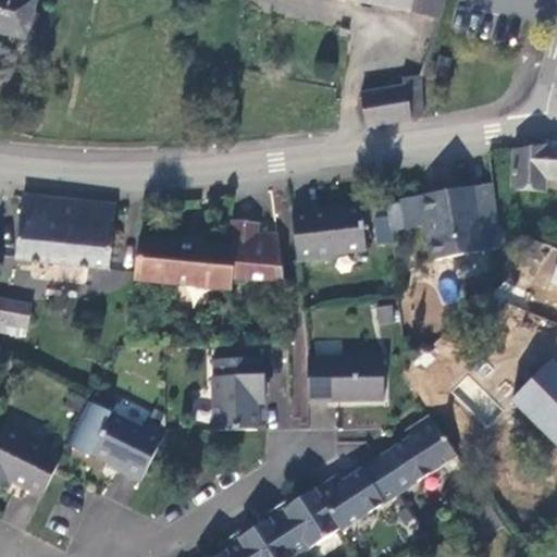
[(37,1),(34,0),(0,0),(0,35),(27,41),(37,1)]
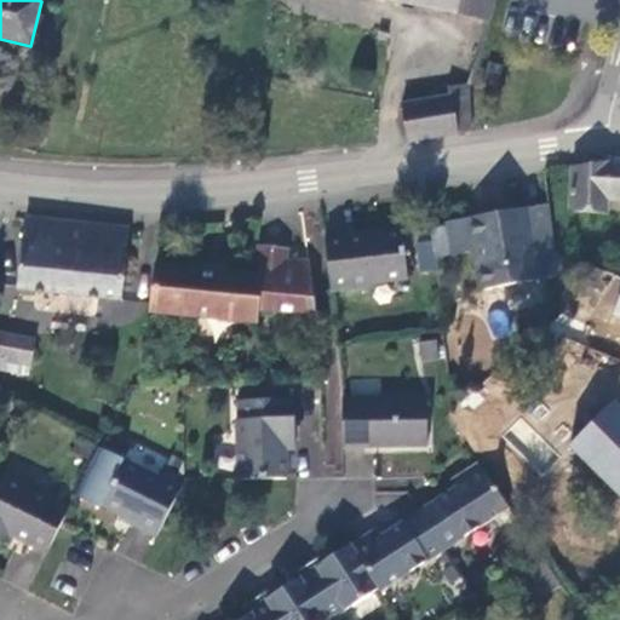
[(494,0),(378,0),(489,23),(494,0)]
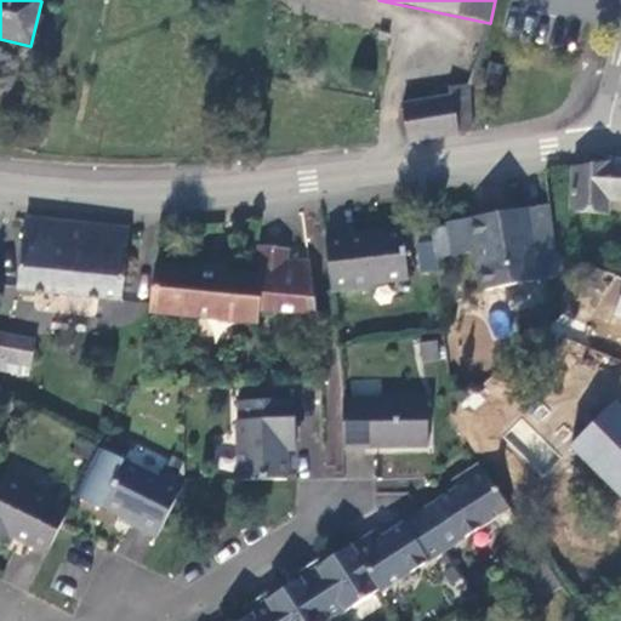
[(505,70),(491,67),(486,89),(499,91),(505,70)]
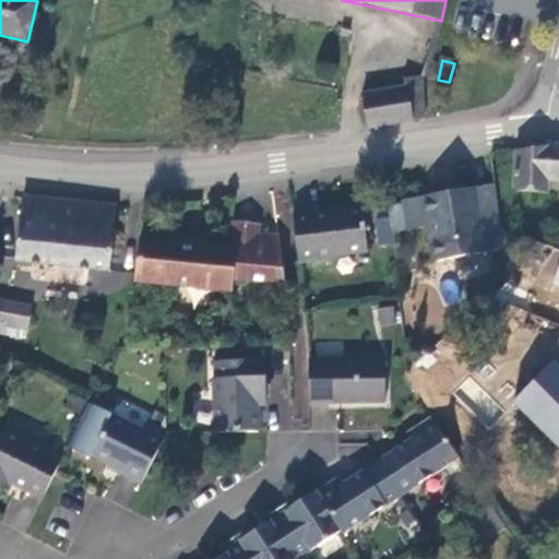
[(428,119),(424,78),(407,82),(408,90),(366,97),(371,129),(428,119)]
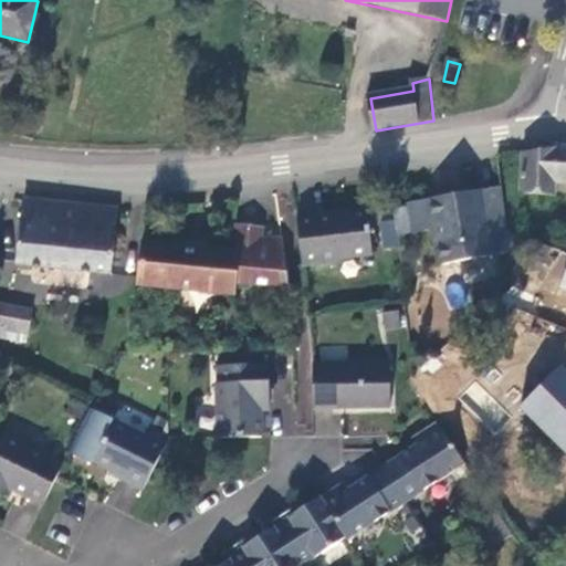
[(556,150),(523,155),(521,196),(554,196),(554,185),(565,184),(565,147),(556,147),(556,150)]
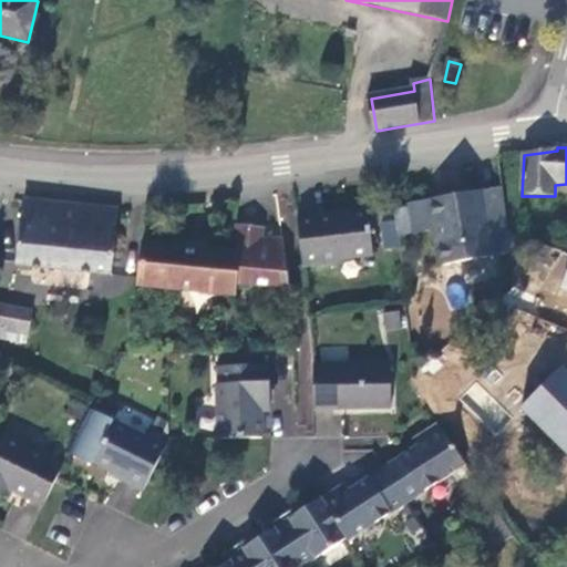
[(508,232),(503,189),(414,199),(415,204),(419,230),(436,228),(441,265),(511,255),(511,250),(508,232)]
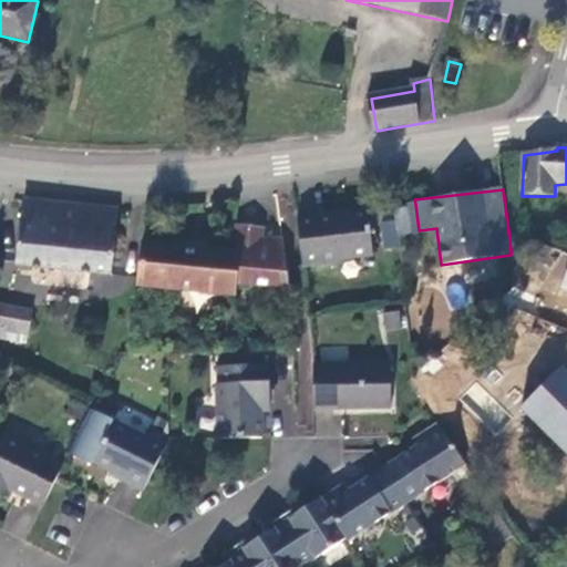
[(117,212),(22,202),(14,265),(112,275),(117,212)]
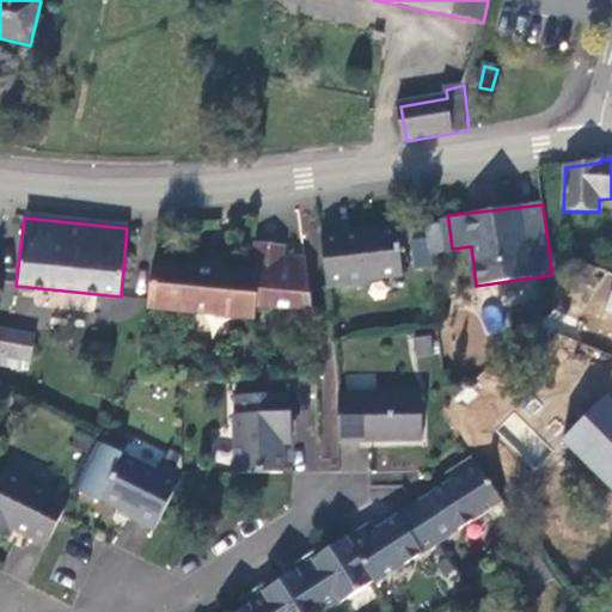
[(452,249),(448,220),(432,221),(435,251),(452,249)]
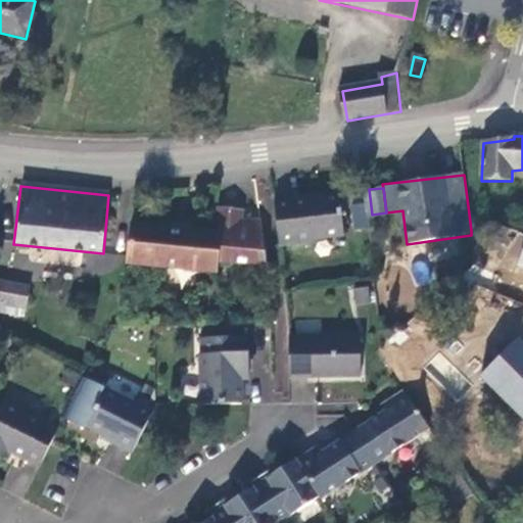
[(291,201),(275,203),(281,247),(295,245),(296,247),(313,245),(313,241),(343,236),(342,219),(345,214),(343,195),(291,202),(291,201)]
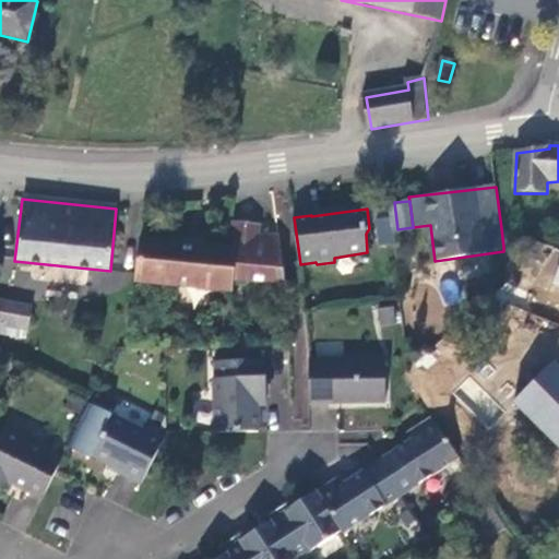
[(230,219),(227,247),(257,250),(258,232),(259,223),(230,219)]
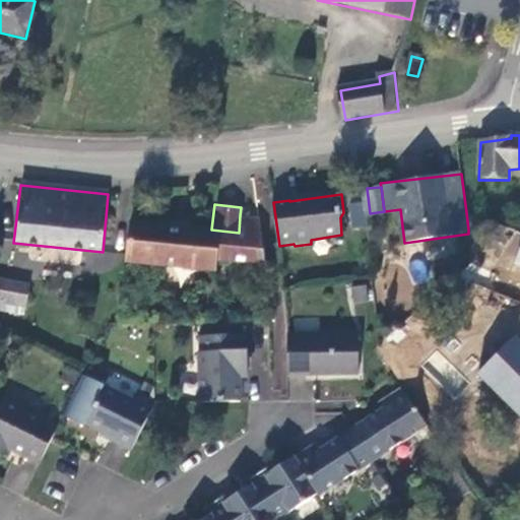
[(498,224),(466,212),(468,230),(490,238),(498,224)]
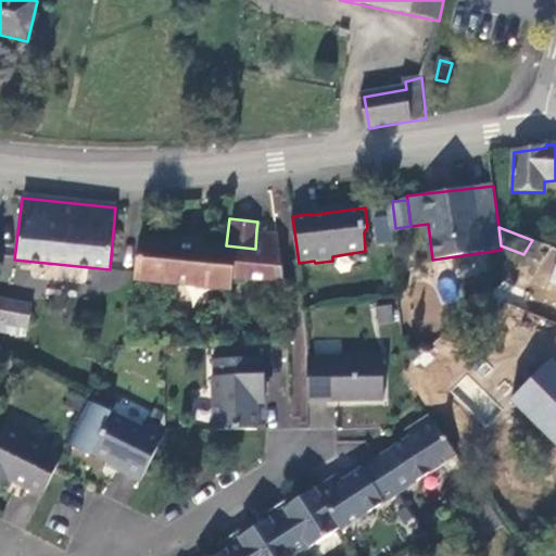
[(139,237),(135,279),(228,289),(229,279),(274,283),(268,231),(256,230),(255,249),(226,245),(139,237)]
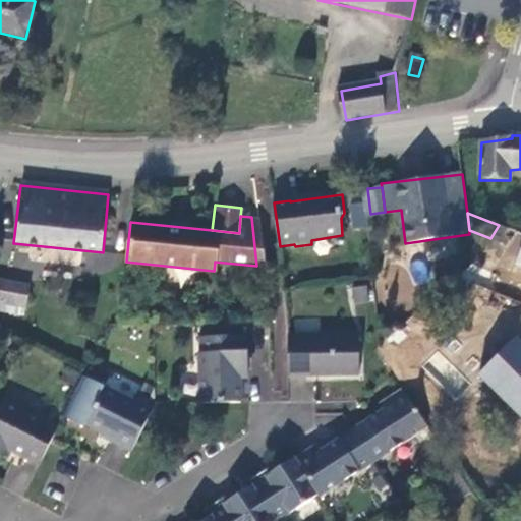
[(258,218),(251,217),(256,266),(265,267),(258,218)]
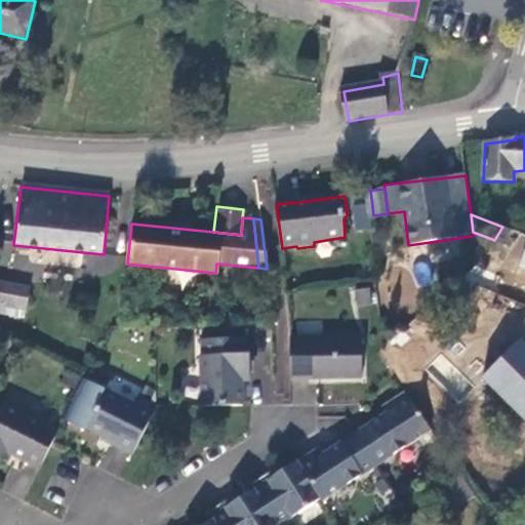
[(520,233),(502,227),(494,240),(477,270),(493,279),(520,233)]
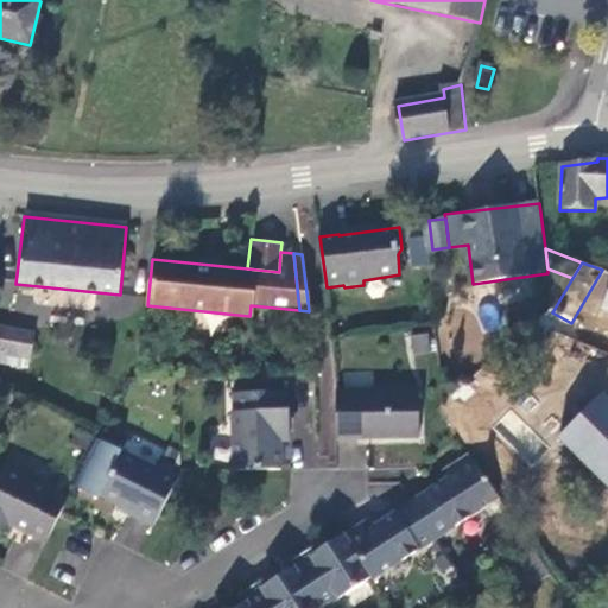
[(0,324),(0,350),(27,356),(33,331),(0,324)]
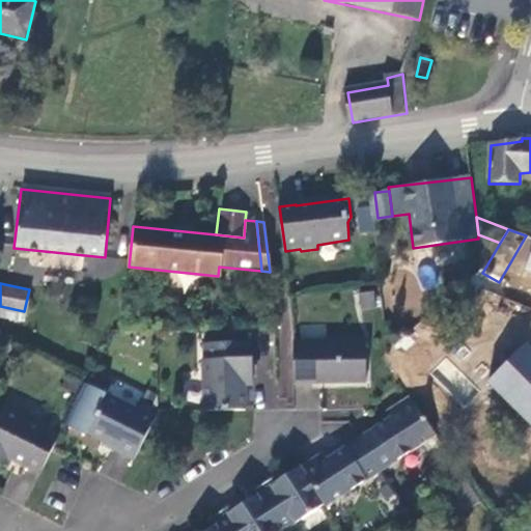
[(357,292),(361,311),(378,308),(373,288),(357,292)]
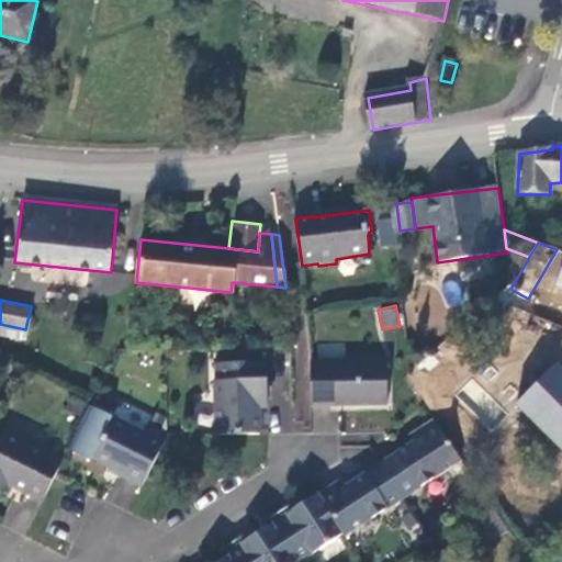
[(311,366),(313,408),(388,407),(386,361),(330,362),(311,366)]
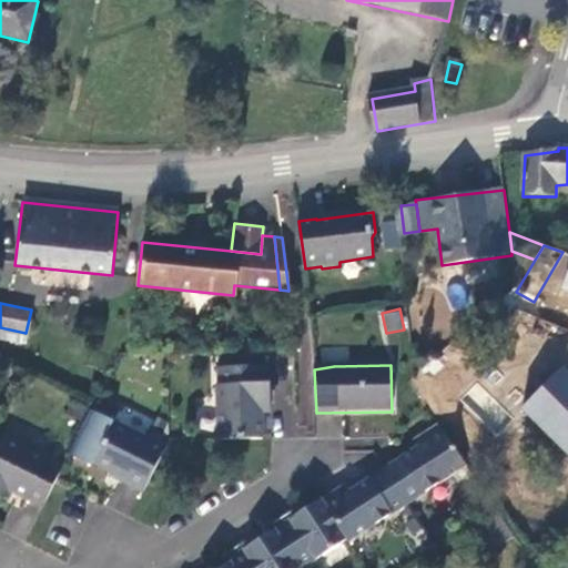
[(567,374),(564,369),(523,411),(567,454),(567,374)]
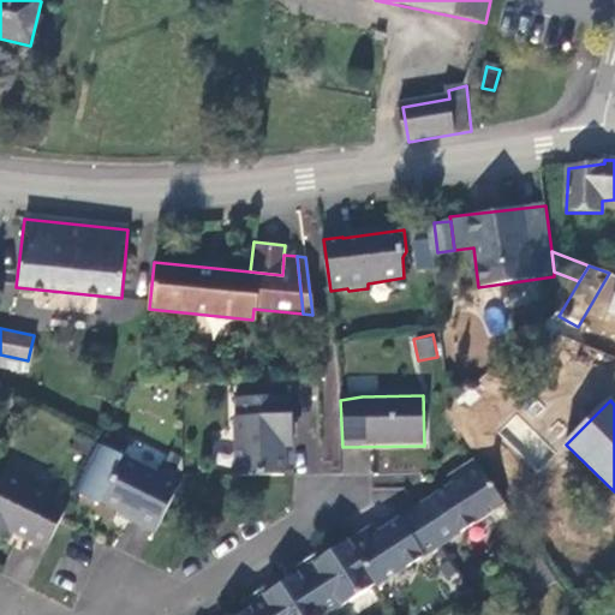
[(237,404),(237,479),(285,478),(285,448),(294,448),(296,418),(290,418),(290,401),(237,404)]
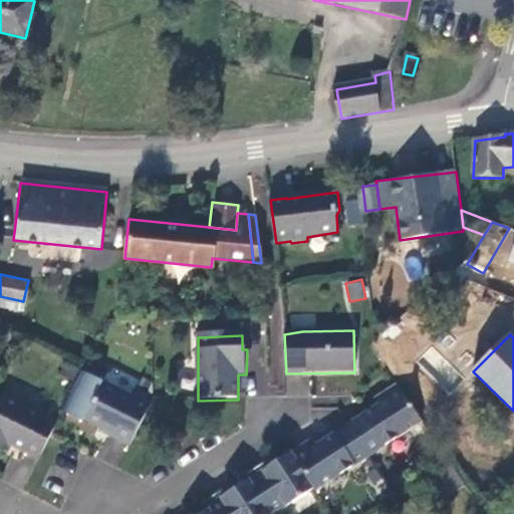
[(80,374),(61,415),(65,417),(84,376),(80,374)]
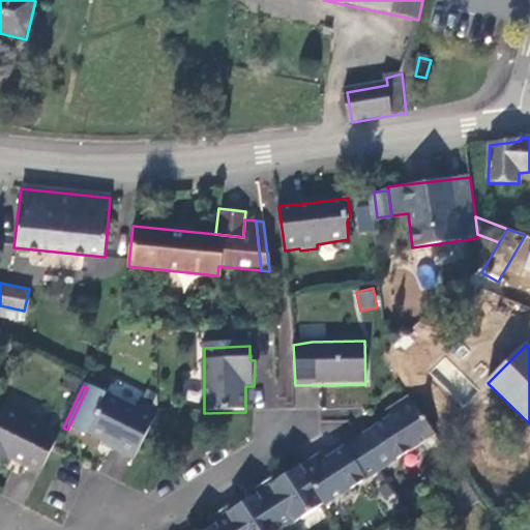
[(89,430),(106,398),(87,388),(67,430),(75,433),(87,429),(89,430)]
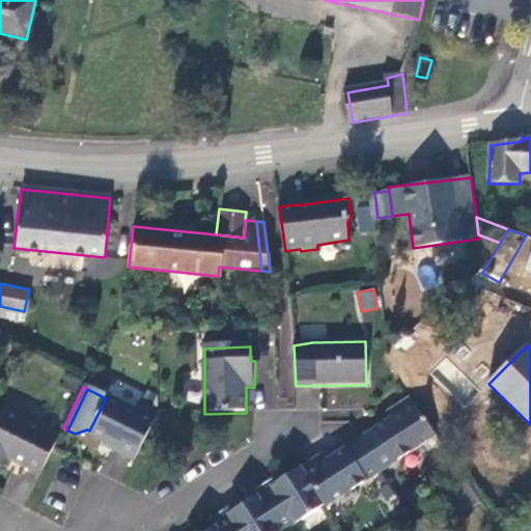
[(388,418),(359,438),(380,470),(436,434),(409,395),(394,406),(398,411),(388,418)]
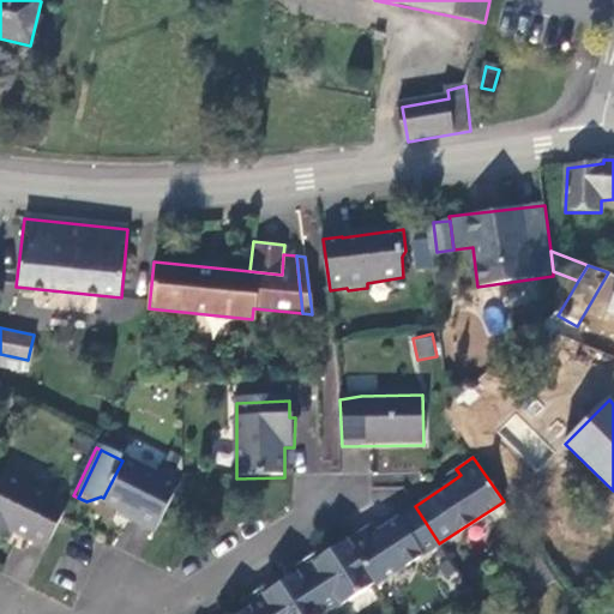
[(155,535),(182,480),(162,468),(156,477),(122,461),(103,498),(101,503),(134,521),(133,523),(155,535)]
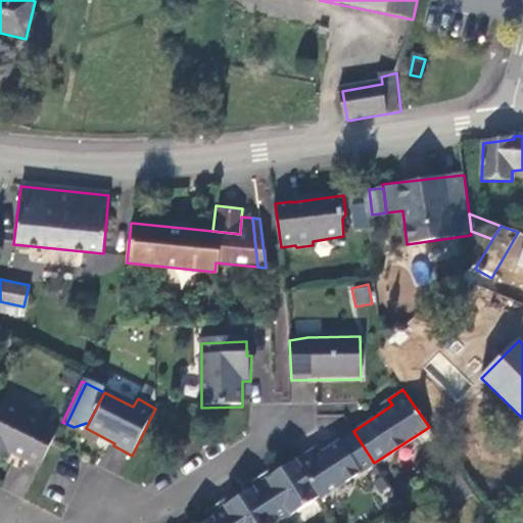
[(392,405),(388,399),(379,406),(382,412),(392,405)]
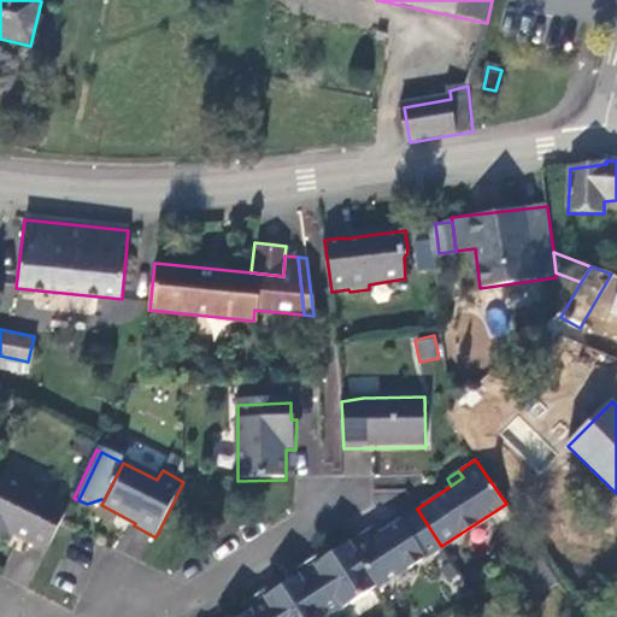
[(13,538),(45,553),(62,522),(68,510),(4,476),(0,482),(0,541),(9,546),(13,538)]
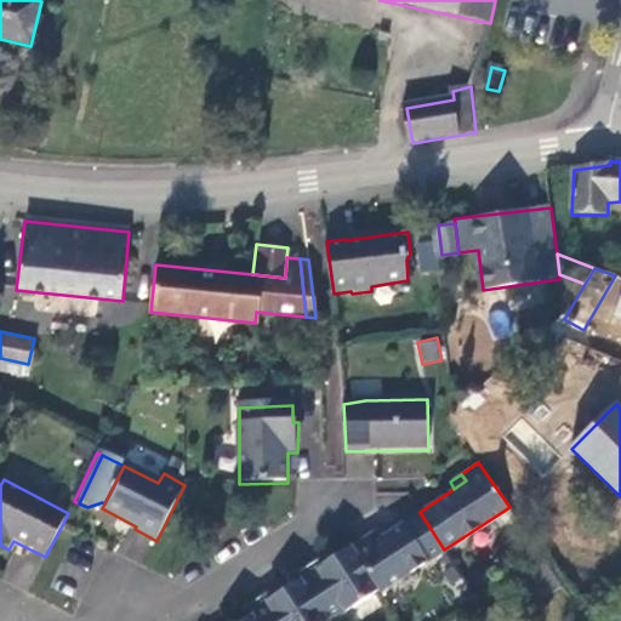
[(444,550),(420,512),(385,535),(372,543),(368,536),(352,547),(380,590),(381,592),(444,550)]
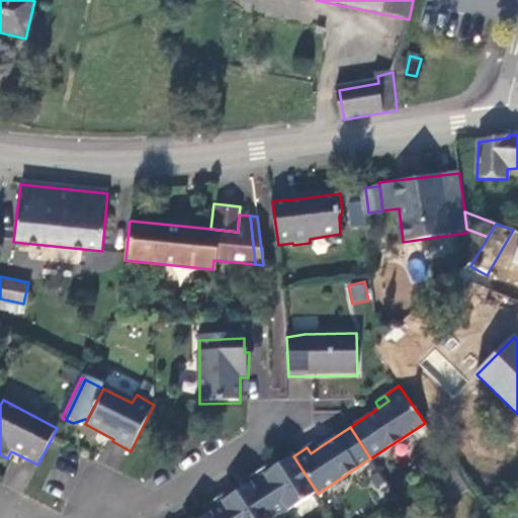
[(311,453),(321,446),(316,441),(307,447),(311,453)]
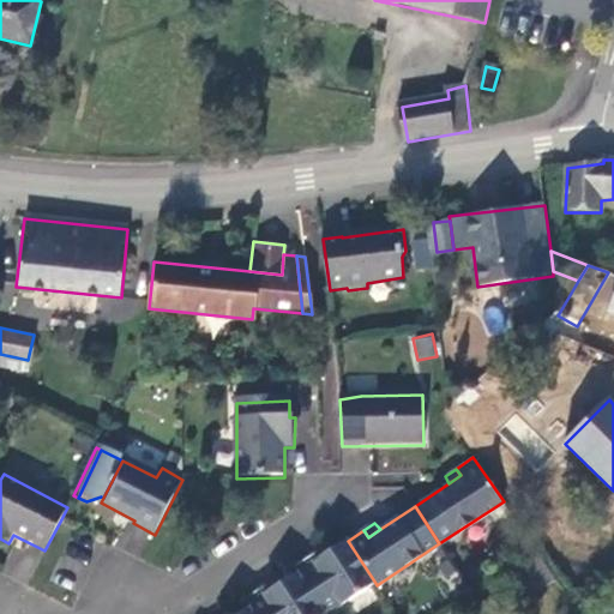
[(348,541),(347,539),(299,572),(325,613),(329,613),(375,583),(348,541)]
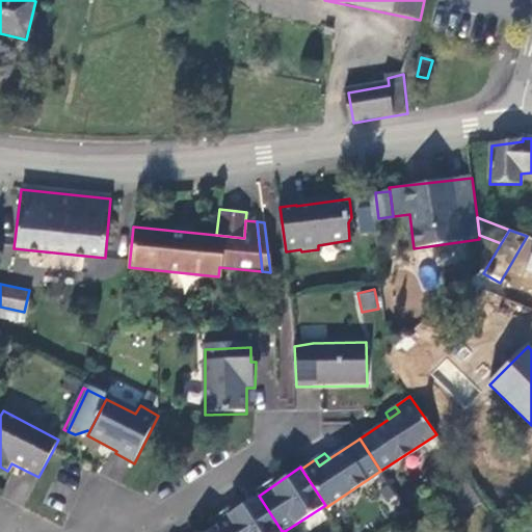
[(282,531),(259,496),(215,525),(217,527),(220,531),(282,531)]
